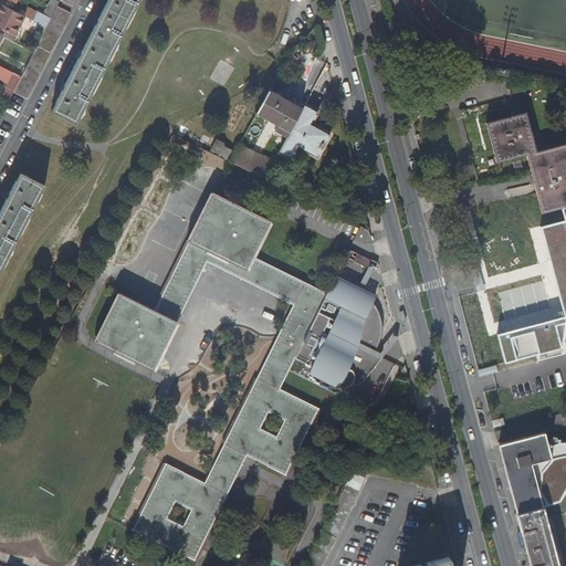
[(46,28),(59,2),(53,0),(50,0),(43,14),(38,11),(33,21),(46,28)]
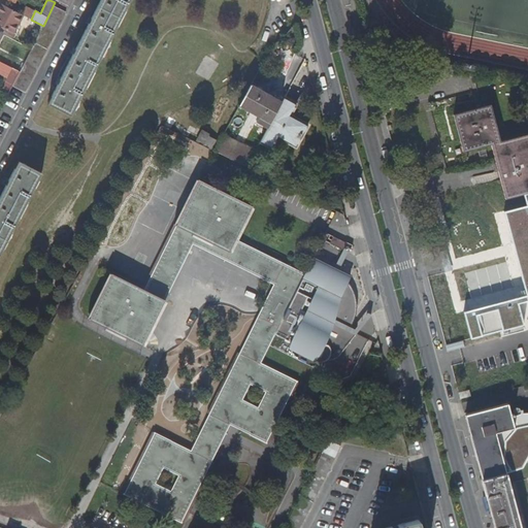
[(100,0),(47,104),(70,117),(129,0),(100,0)]
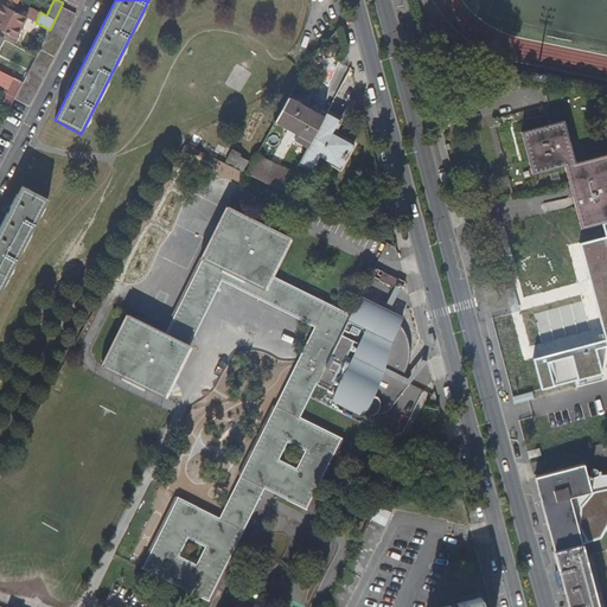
[(0,5),(0,36),(16,44),(18,40),(16,38),(25,18),(0,5)]
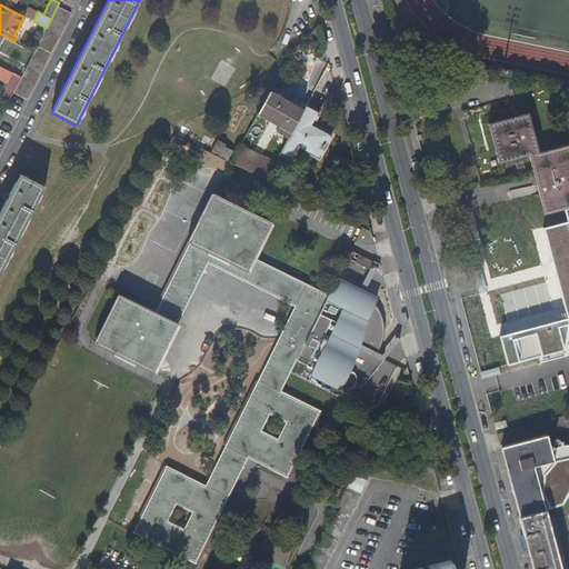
[(58,8),(15,91),(28,98),(70,15),(58,8)]
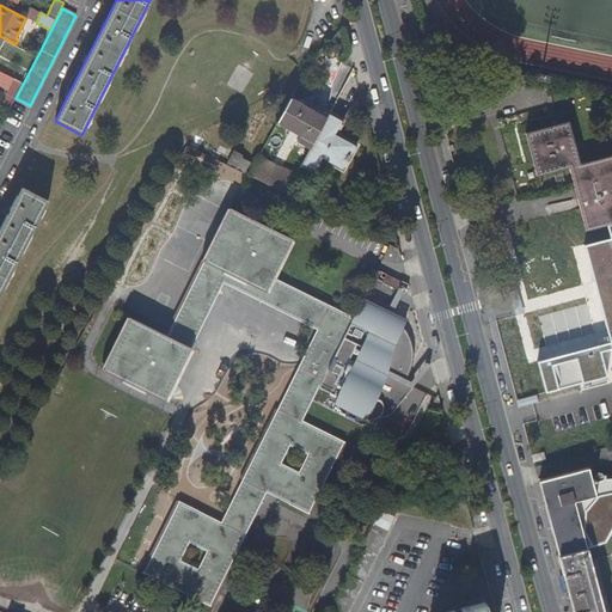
[(320,63),(316,60),(310,67),(313,72),(320,63)]
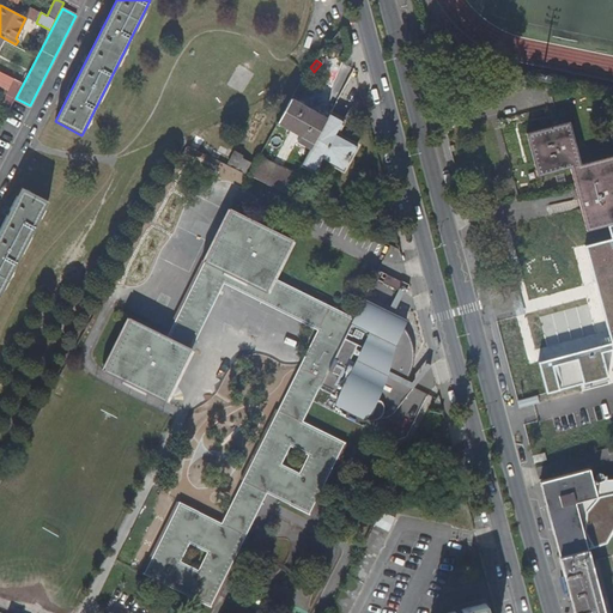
[(534,86),(530,76),(522,74),(526,89),(534,86)]
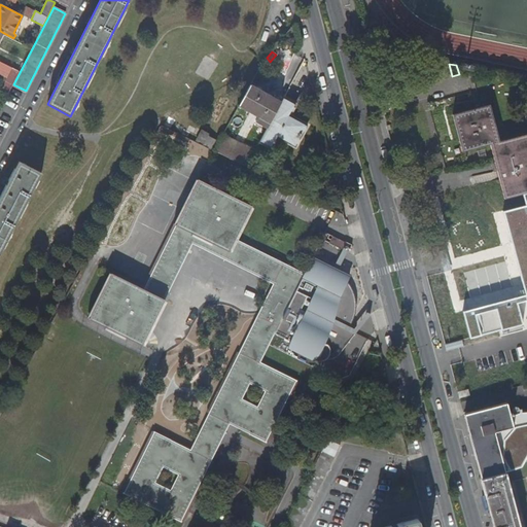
[(240,105),(271,123),(281,103),(250,86),(240,105)]
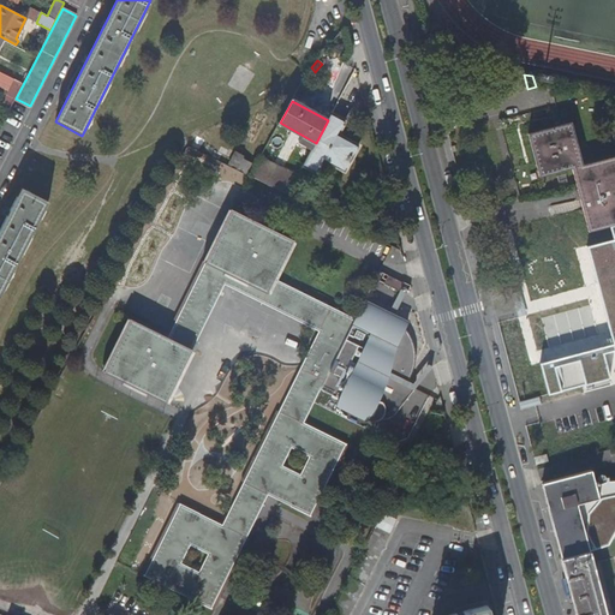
[(346,118),(333,111),(332,114),(345,121),(346,118)]
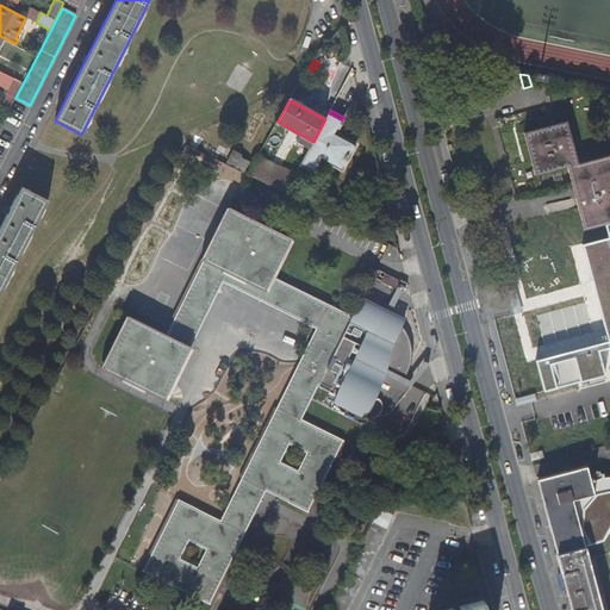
[(342,120),(329,113),(325,119),(313,142),(300,165),(315,170),(322,159),(342,169),(355,144),(335,132),(342,120)]
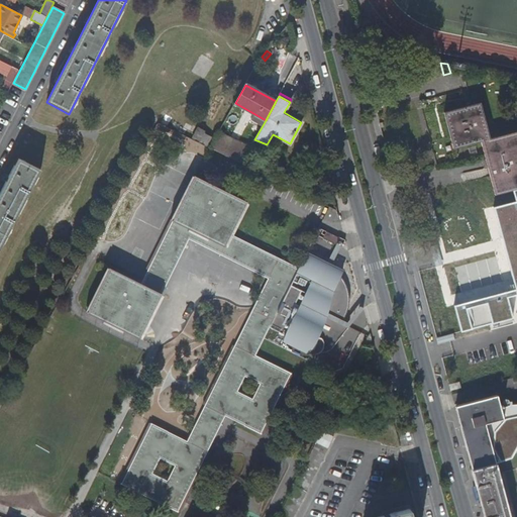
[(516,190),(516,131),(491,138),(488,127),(481,103),(463,108),(444,112),(454,148),(479,142),(482,141),(486,158),(487,163),(490,172),(491,175),(496,195),(514,191),(516,190)]
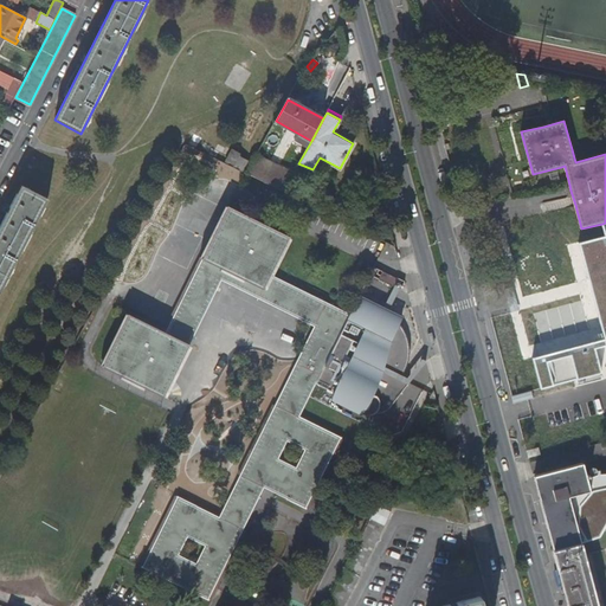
[(231,152),(225,162),(243,172),(247,162),(236,156),(237,154),(231,152)]
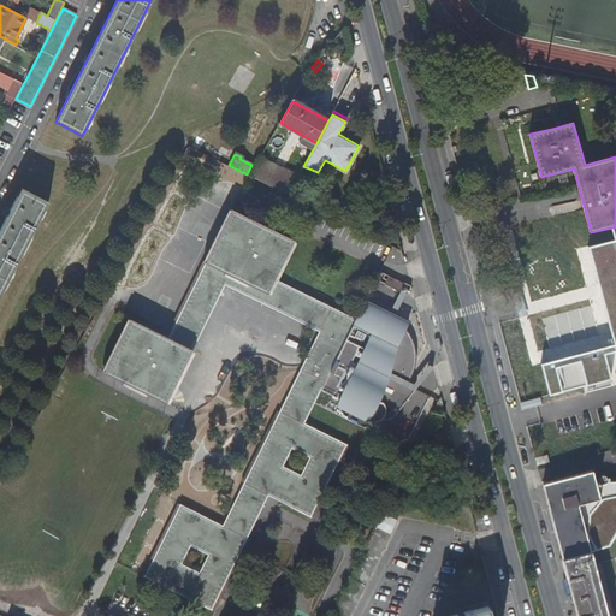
[(297,177),(260,159),(250,177),(288,195),(297,177)]
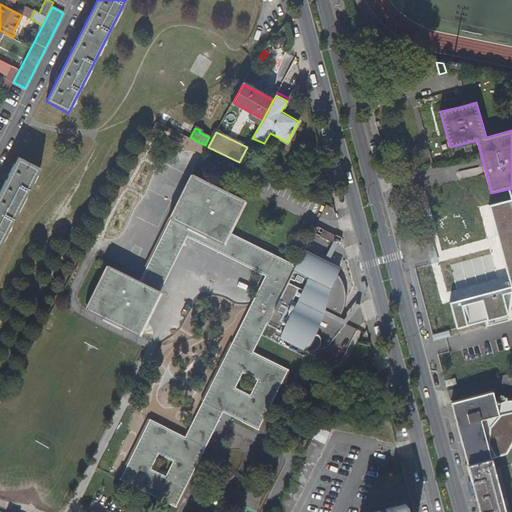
[(0,245),(39,168),(17,157),(0,190),(0,245)]
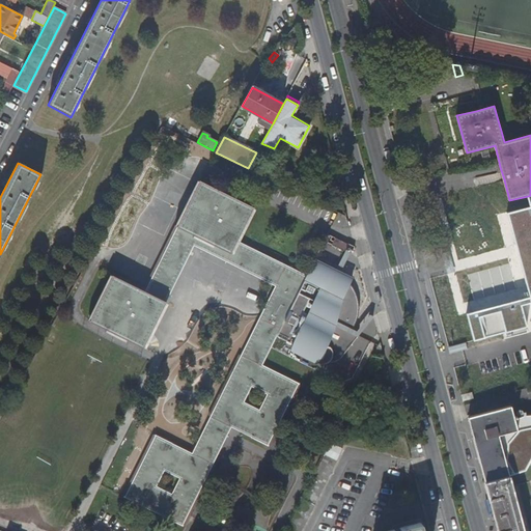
[(192,453),(160,437),(156,435),(124,496),(128,498),(183,526),(231,428),(269,446),(299,385),(262,366),(277,337),(325,362),(327,362),(329,363),(330,364),(331,364),(333,364),(335,364),(336,364),(337,363),(339,362),(340,362),(341,361),(342,360),(343,359),(359,337),(353,332),(353,331),(353,330),(354,329),(354,328),(355,326),(355,325),(355,324),(356,323),(356,320),(356,319),(356,317),(357,316),(357,314),(357,313),(357,312),(357,311),(357,309),(356,308),(356,306),(356,304),(355,302),(355,300),(354,299),(353,297),(353,295),(351,294),(350,290),(348,289),(347,288),(350,283),(312,263),(305,280),(253,254),(234,245),(238,241),(249,217),(250,217),(254,207),(203,183),(200,182),(145,291),(144,291),(113,275),(104,297),(90,322),(144,347),(194,246),(245,271),(275,286),(192,453)]
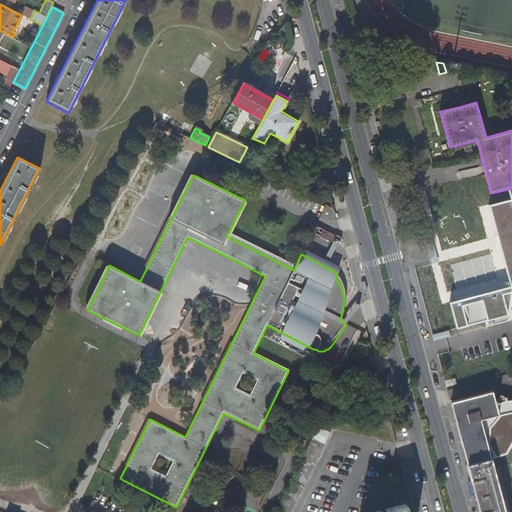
[(511,188),(509,189),(511,199),(492,204),(501,241),(511,283),(511,286),(507,287),(501,289),(449,302),(455,328),(487,320),(487,318),(506,312),(501,293),(507,292),(511,290),(511,188)]
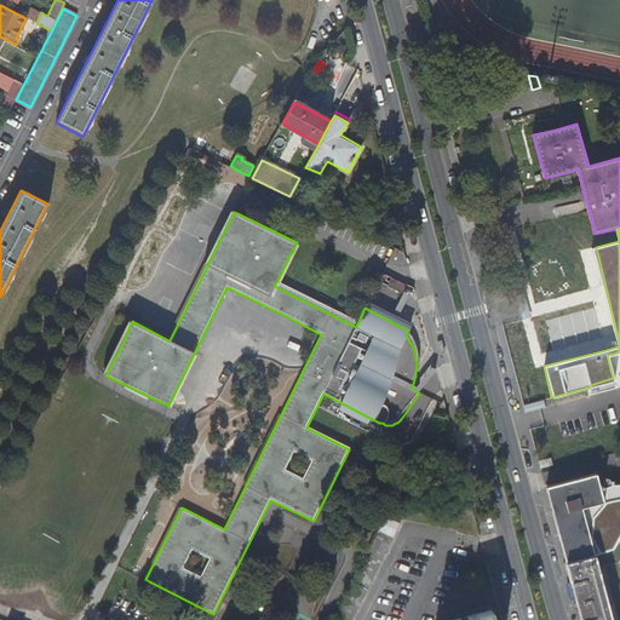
[(403,291),(380,279),(375,287),(407,303),(412,294),(403,290),(403,291)]
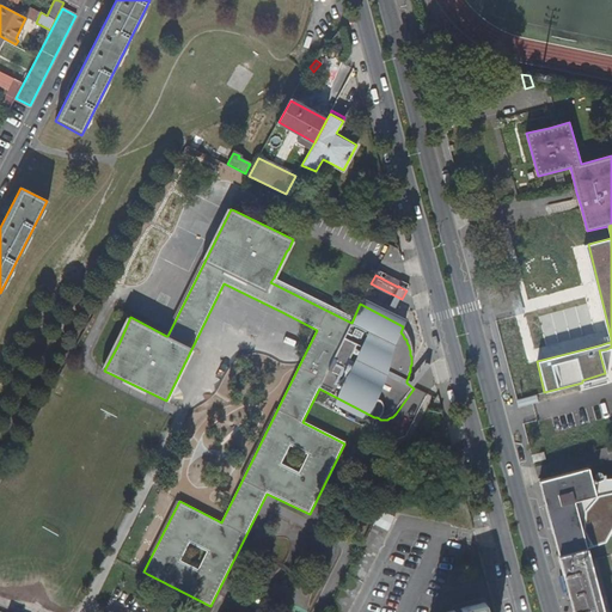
[(542,453),(531,456),(530,456),(532,463),(533,463),(544,460),(542,453)]
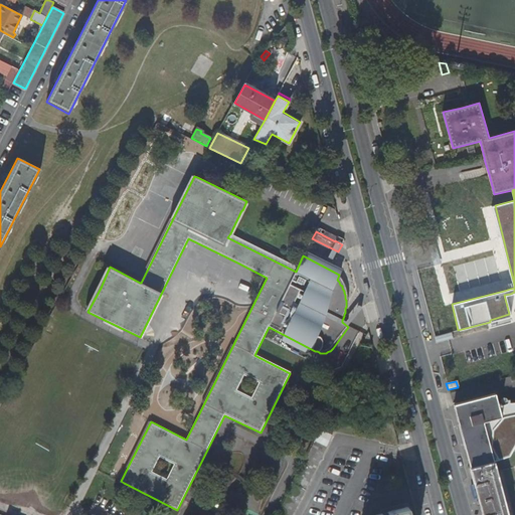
[(496,393),(453,405),(459,427),(470,469),(494,462),(484,422),(502,417),(499,407),(502,406),(502,404),(498,405),(496,393)]
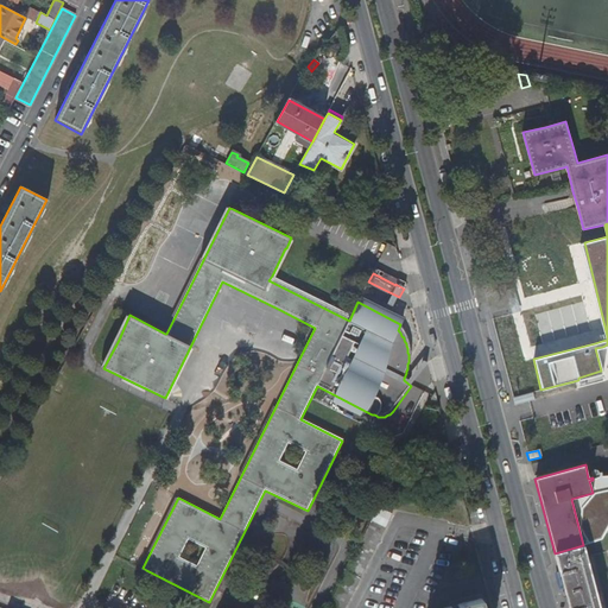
[(600,607),(583,545),(555,553),(568,607),(600,607)]
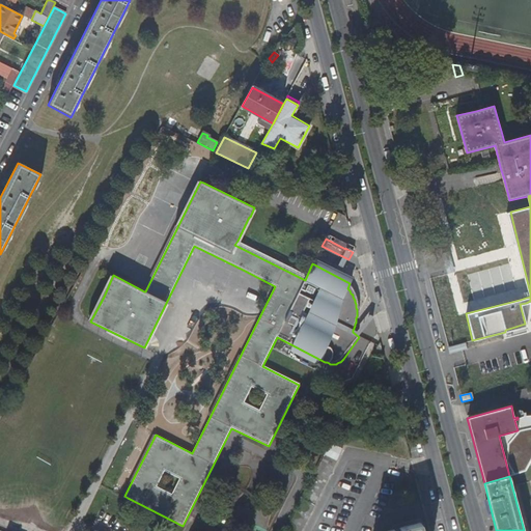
[(421,530),(419,522),(399,528),(393,530),(393,529),(386,530),(421,530)]
